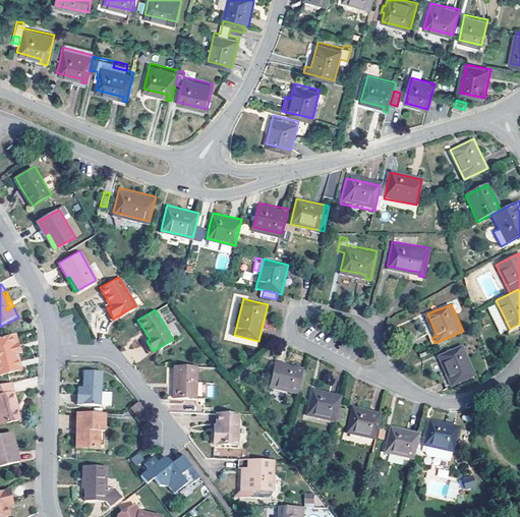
[(437,336),(434,329),(428,331),(431,338),(437,336)]
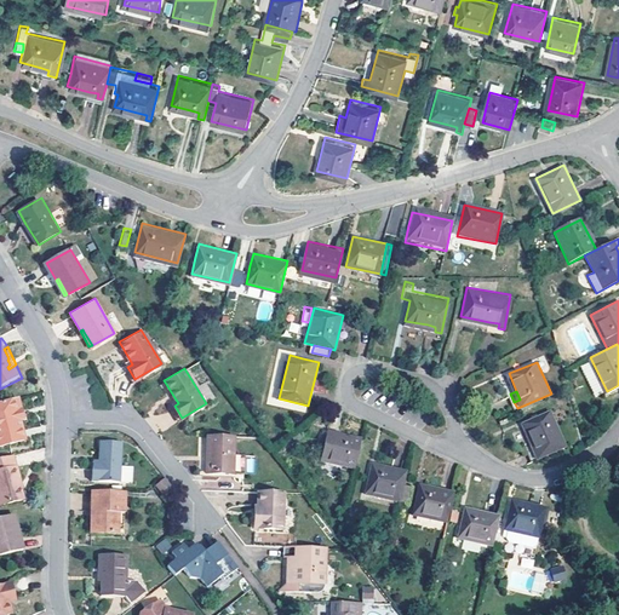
[(0,447),(24,442),(19,423),(18,423),(17,417),(16,413),(21,412),(18,398),(0,403),(0,447)]
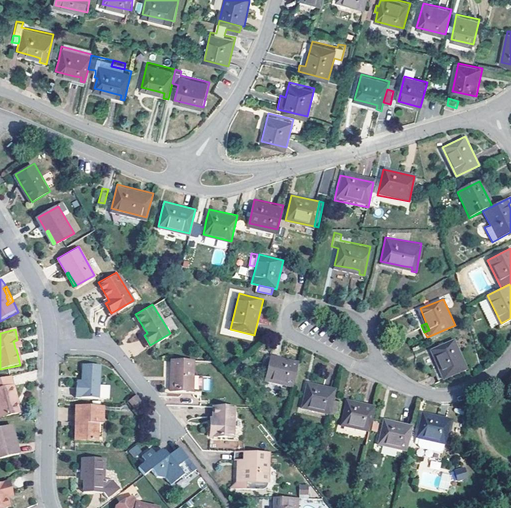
[(455,340),(432,349),(438,366),(434,369),(436,374),(441,371),(444,379),(467,370),(455,340)]
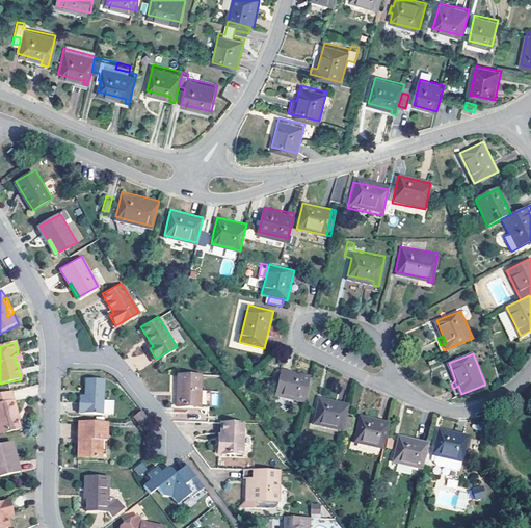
[(306,401),(312,375),(292,371),(283,369),(276,394),(306,401)]
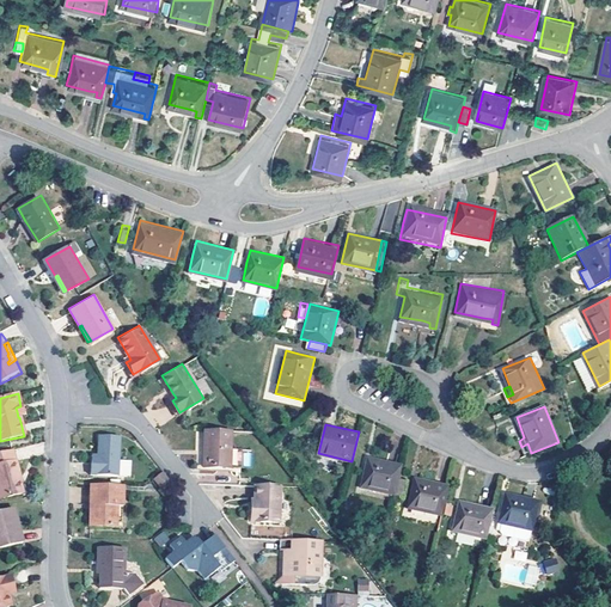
[(230,466),(232,429),(205,428),(203,447),(202,465),(230,466)]
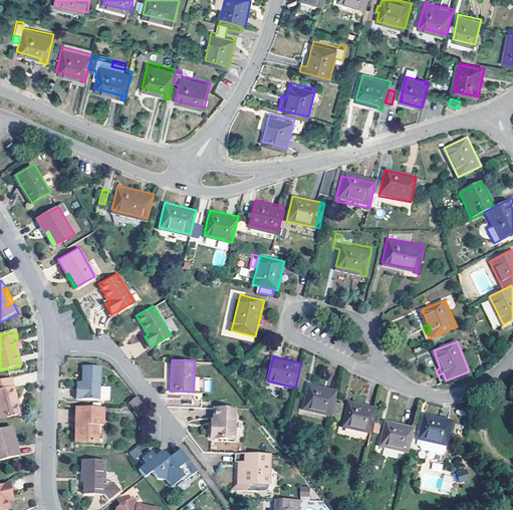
[(82,364),(81,380),(80,384),(80,387),(75,387),(75,398),(98,399),(99,365),(82,364)]
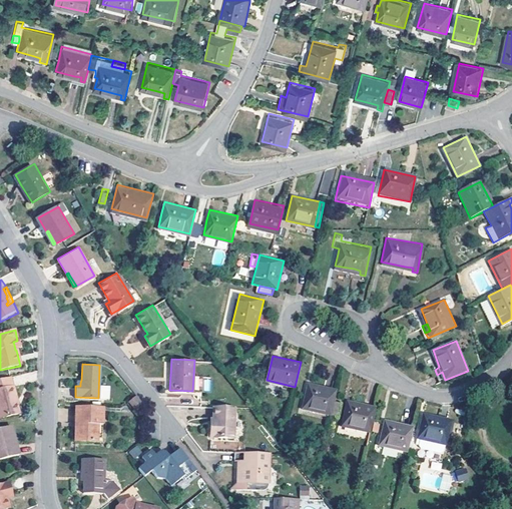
[(10,376),(0,378),(0,415),(16,412),(13,400),(12,395),(14,395),(10,376)]
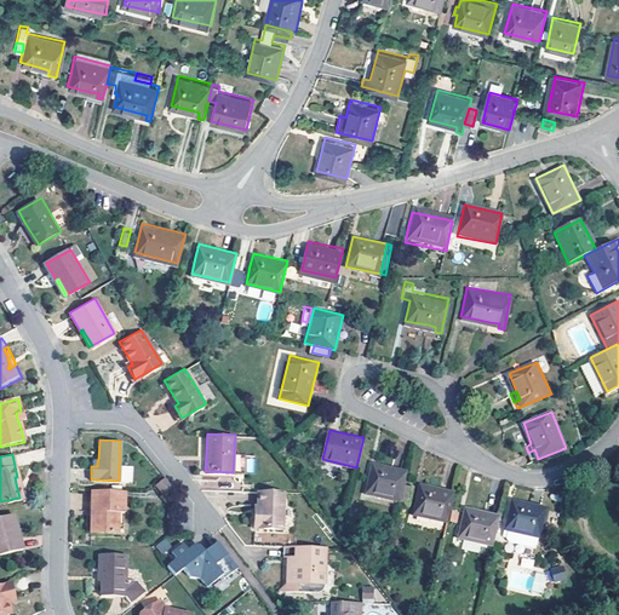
[(405,486),(408,472),(373,464),(367,494),(401,501),(405,486)]
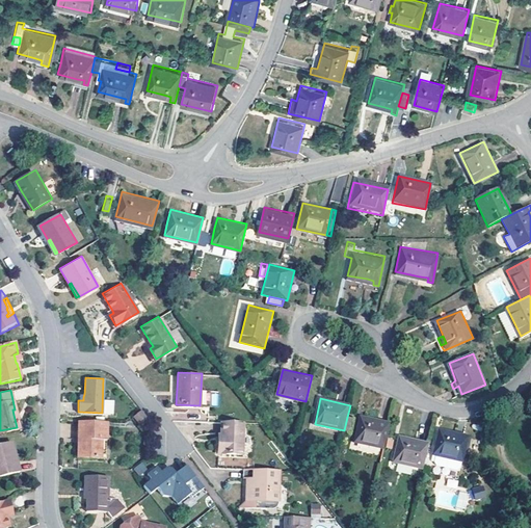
[(133,415),(139,423),(148,417),(141,408),(133,415)]
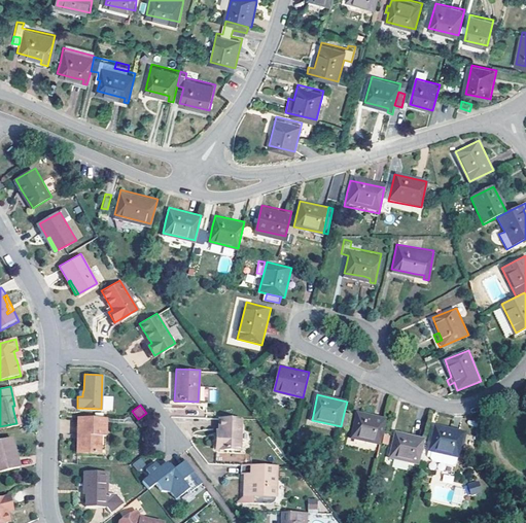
[(344,413),(341,426),(347,428),(350,414),(344,413)]
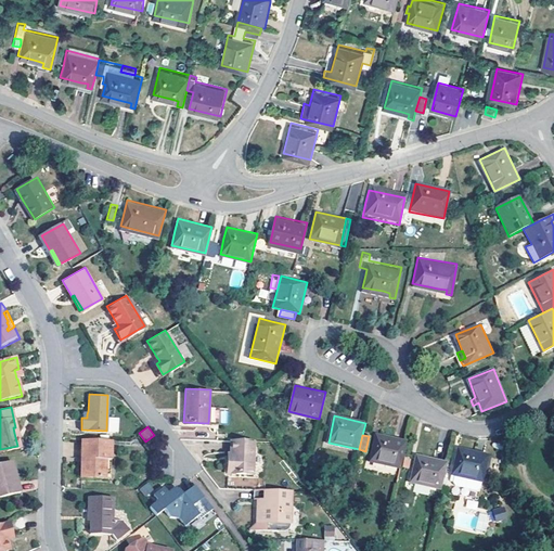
[(400,469),(407,441),(376,435),(374,444),(370,461),(400,469)]
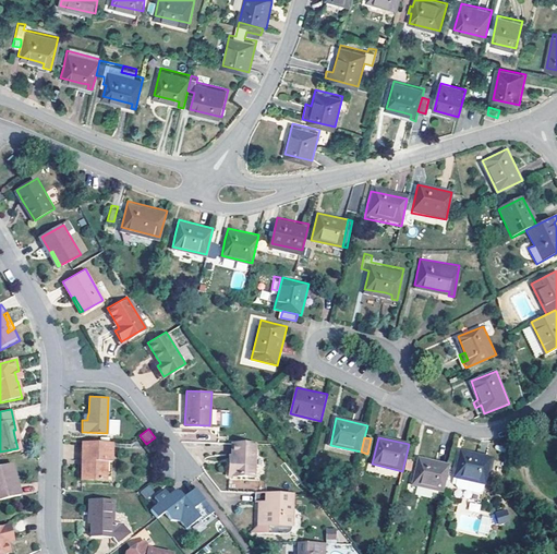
[(81,479),(101,479),(101,459),(106,459),(111,460),(112,441),(82,440),(81,459),(81,479)]
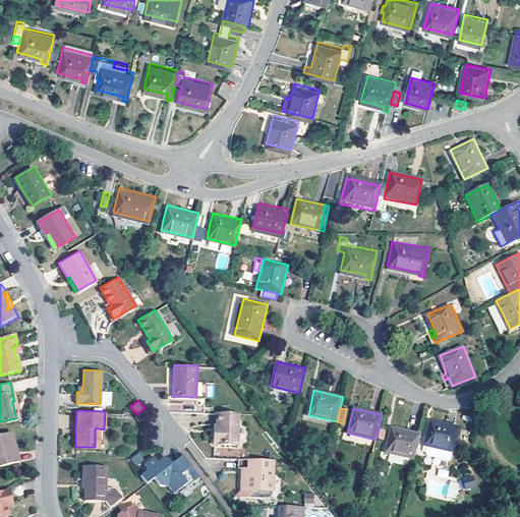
[(218,411),(218,423),(218,429),(215,429),(214,443),(237,444),(238,411),(218,411)]
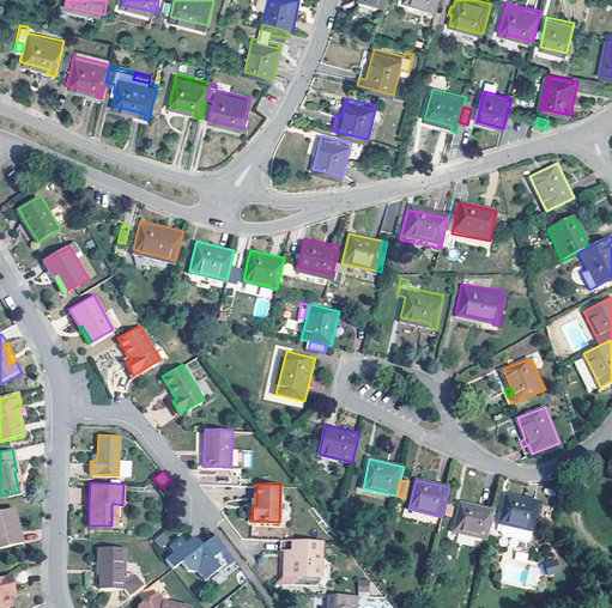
[(507,497),(500,526),(533,534),(540,505),(507,497)]
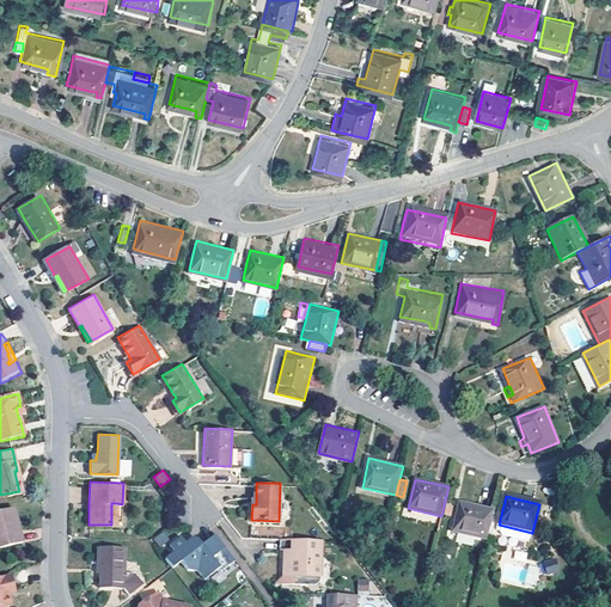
[(486,540),(493,512),(459,503),(452,532),(486,540)]
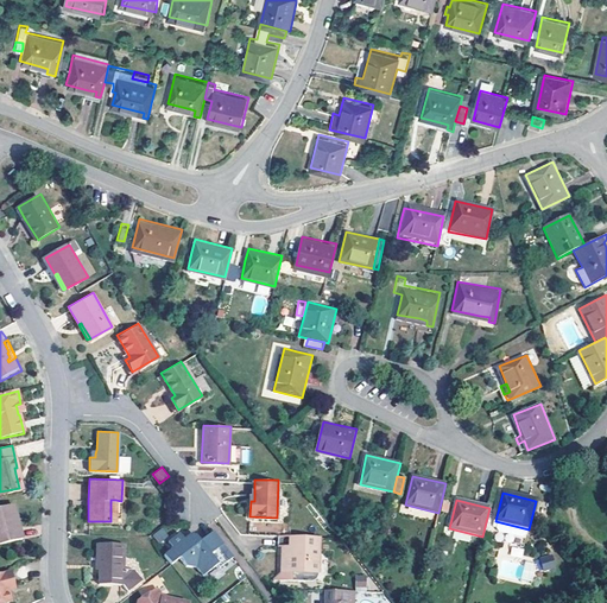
[(14,522),(10,502),(0,505),(0,543),(19,538),(14,522)]
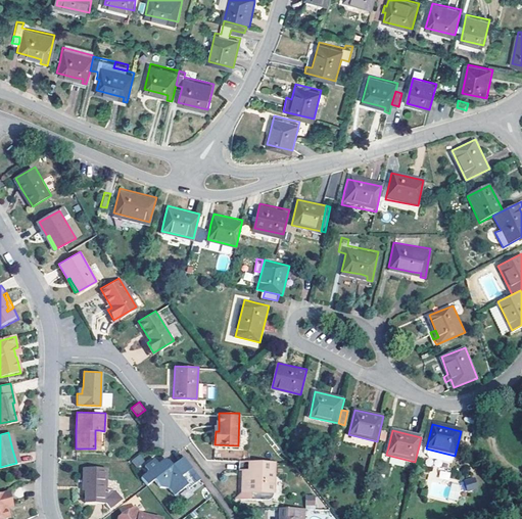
[(137,463),(146,459),(143,451),(133,455),(137,463)]
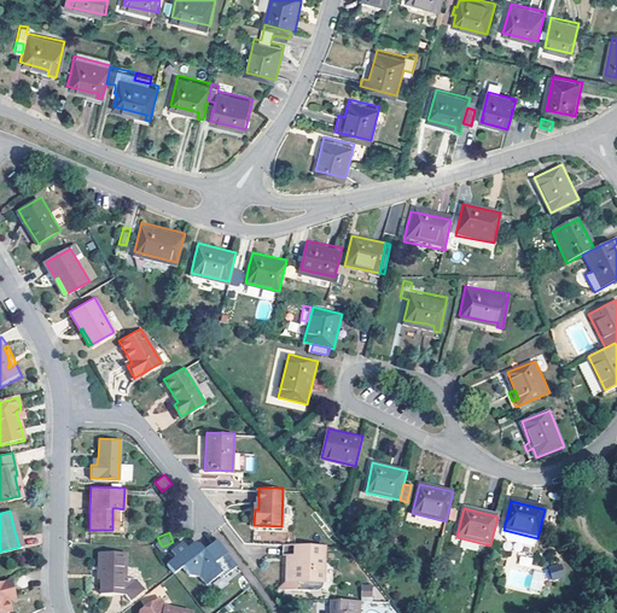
[(234,562),(214,536),(201,546),(198,542),(195,542),(191,542),(185,547),(180,541),(169,549),(173,555),(166,561),(173,571),(181,565),(187,573),(197,573),(204,582),(219,571),(221,573),(234,562)]
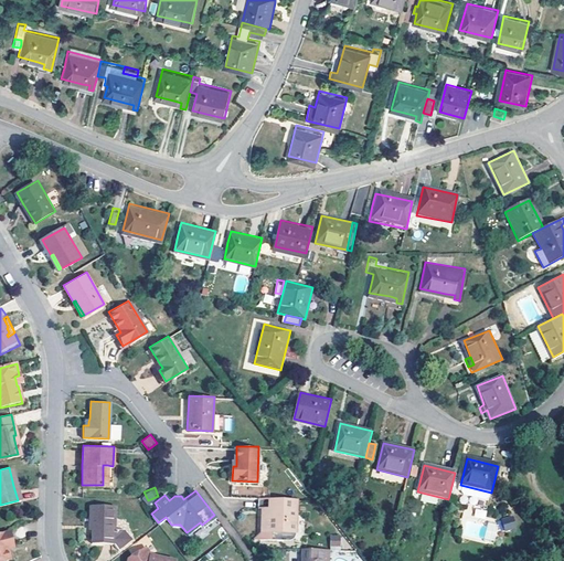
[(263,507),(263,515),(270,516),(270,510),(270,497),(259,497),(259,506),(263,507)]
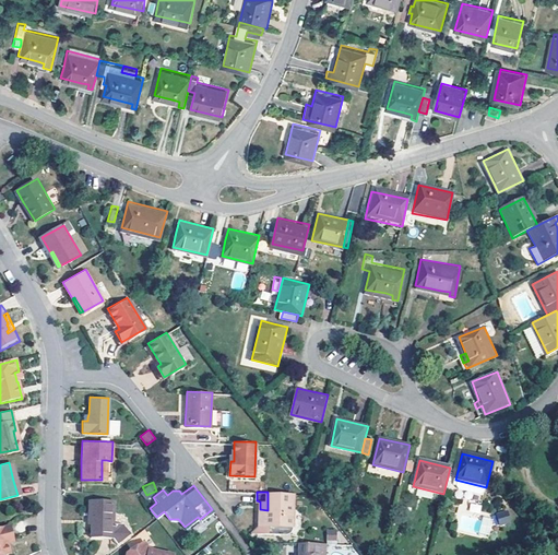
[(268,510),(260,509),(260,523),(257,527),(257,532),(282,533),(282,524),(294,526),(294,493),(268,492),(268,505),(268,510)]
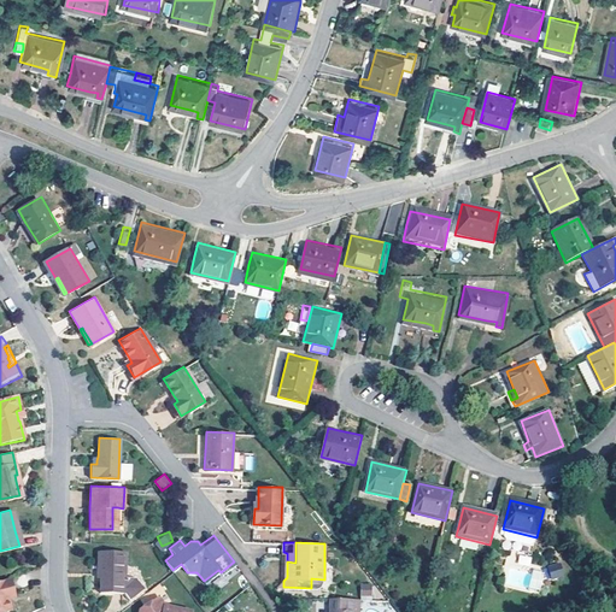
[(100,572),(100,576),(100,589),(122,589),(128,598),(144,587),(135,576),(124,575),(124,551),(98,549),(97,569),(100,569),(100,572)]
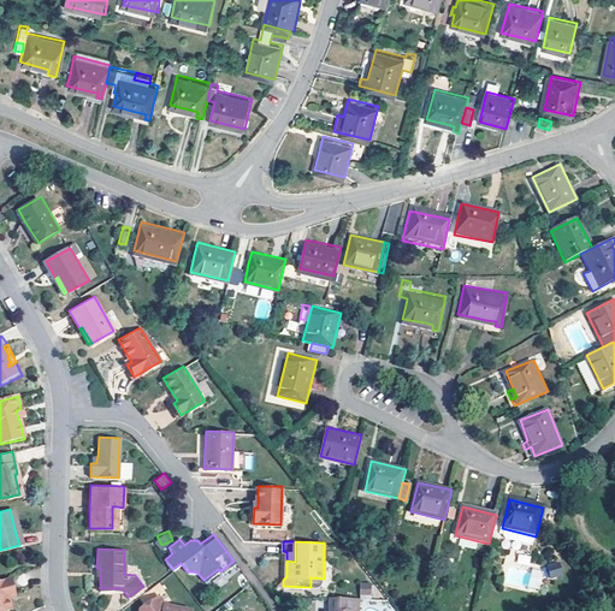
[(519,550),(518,558),(531,559),(532,551),(519,550)]
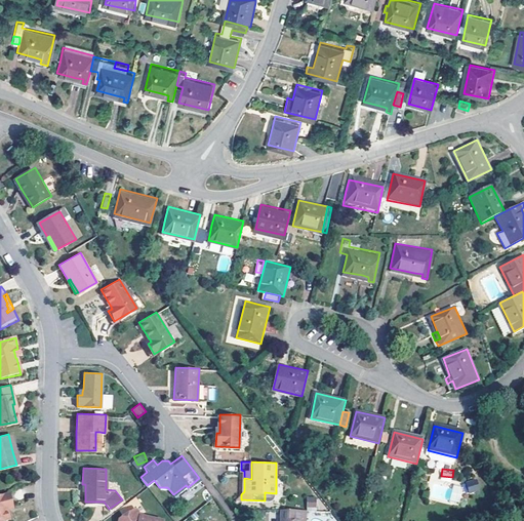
[(477,474),(467,478),(471,489),(481,485),(477,474)]
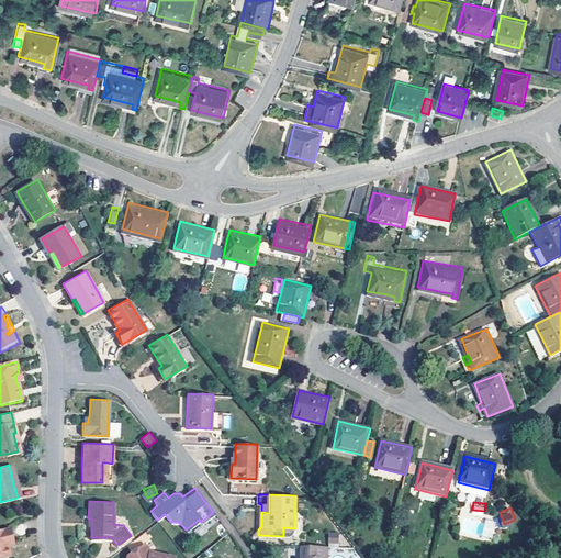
[(7,537),(12,535),(9,525),(0,528),(0,555),(11,551),(8,542),(7,539),(7,537)]
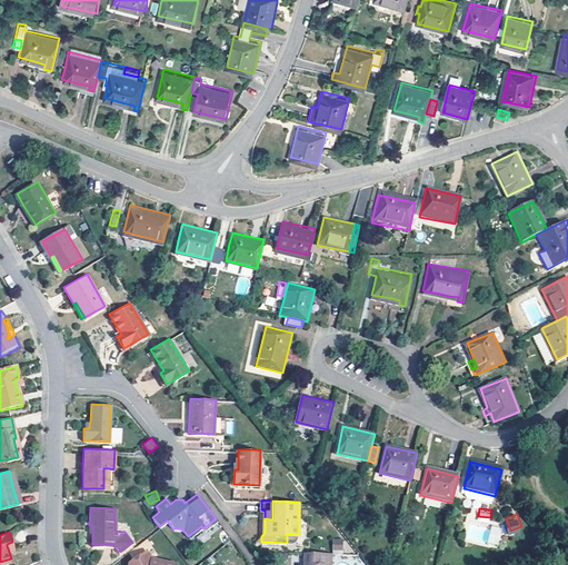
[(345,548),(344,534),(332,535),(334,548),(345,548)]
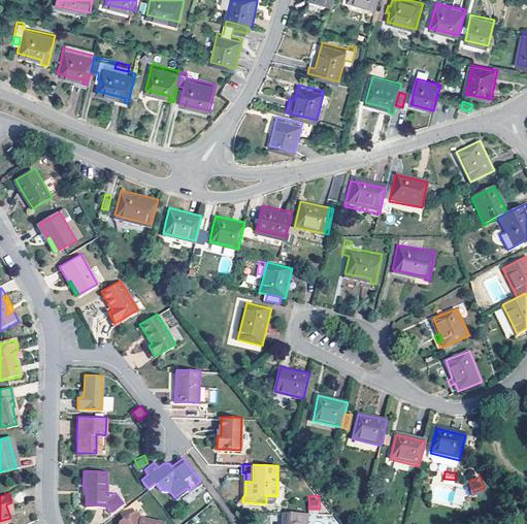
[(162,523),(163,521),(139,516),(135,510),(119,520),(117,523),(162,523)]
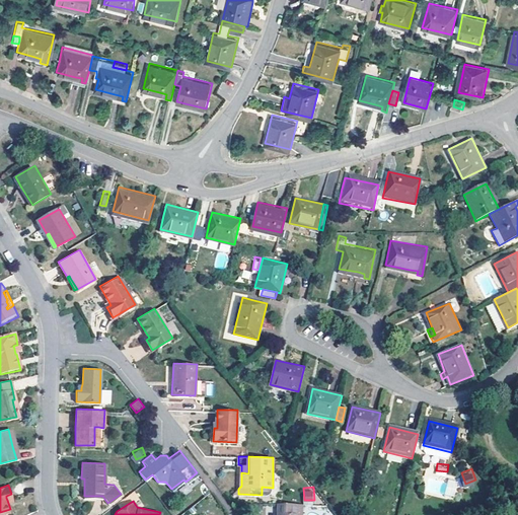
[(303,514),(303,504),(279,503),(279,514),(299,514),(303,514)]
